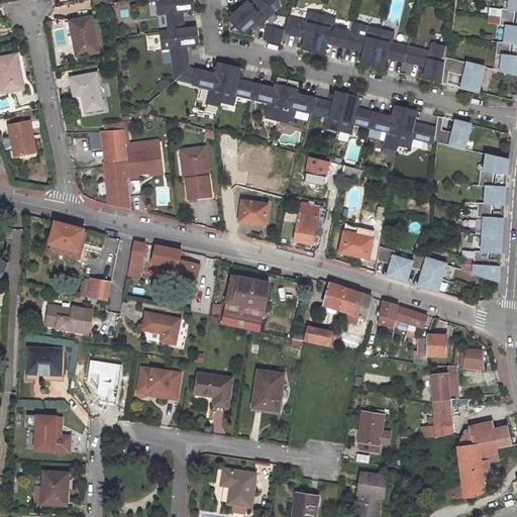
[(106,0),(91,0),(93,7),(101,5),(102,11),(108,10),(106,0)]
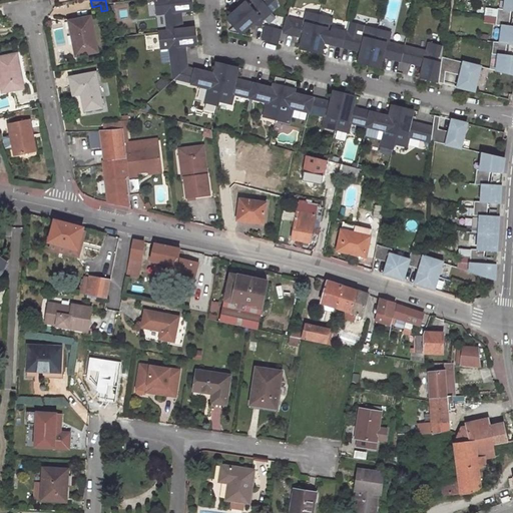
[(154,0),(156,14),(165,13),(167,31),(182,29),(180,15),(178,16),(178,12),(180,12),(192,10),(190,0),(154,0)]
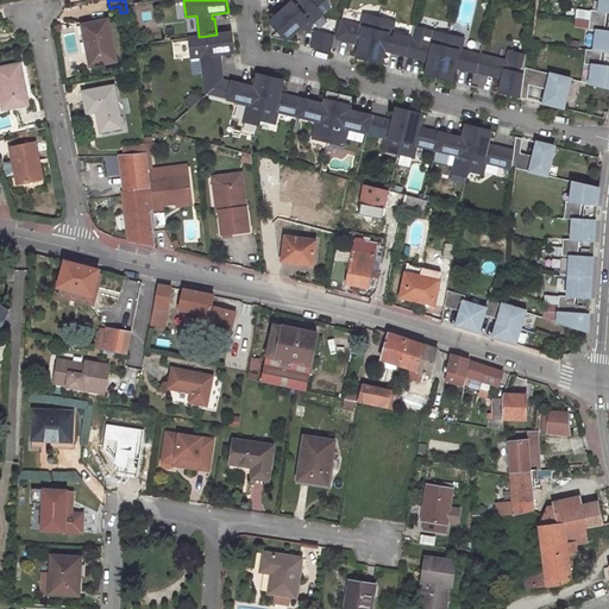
[(270,24),(271,37),(312,1),(309,0),(282,0),(283,10),(269,23),(270,24)]
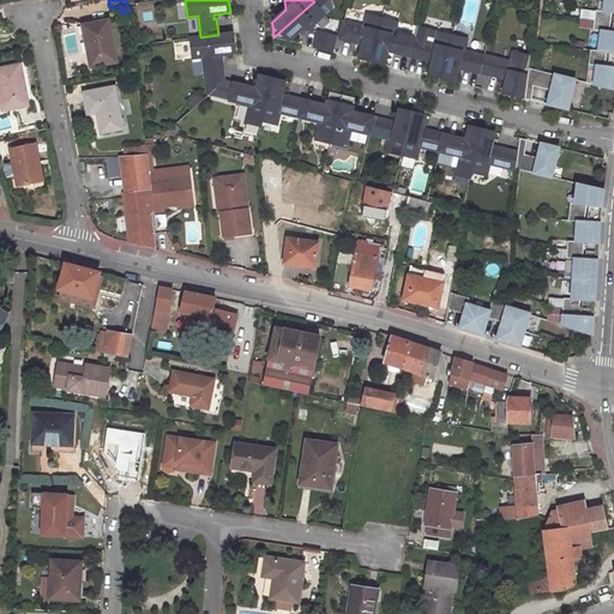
[(596,66),(594,85),(613,89),(613,66),(605,66),(607,52),(613,53),(613,31),(609,31),(612,13),(613,12),(613,0),(605,0),(603,12),(595,11),(593,30),(601,31),(599,52),(590,50),(589,65),(596,66)]
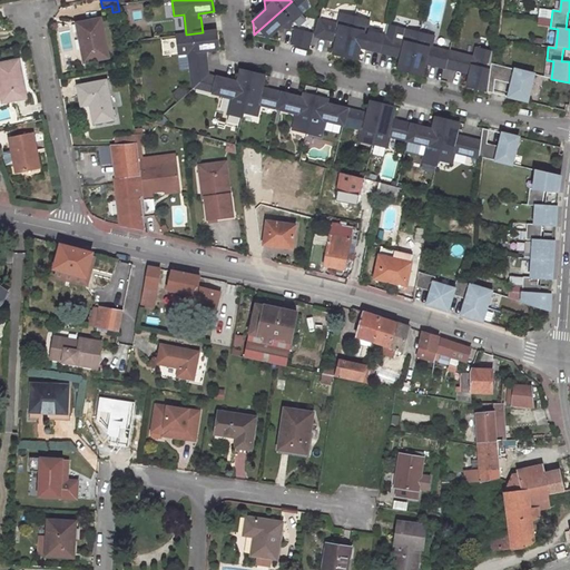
[(292,1),(254,35),(265,38),(266,37),(267,38),(281,27),(290,29),(291,22),(302,13),(292,1)]
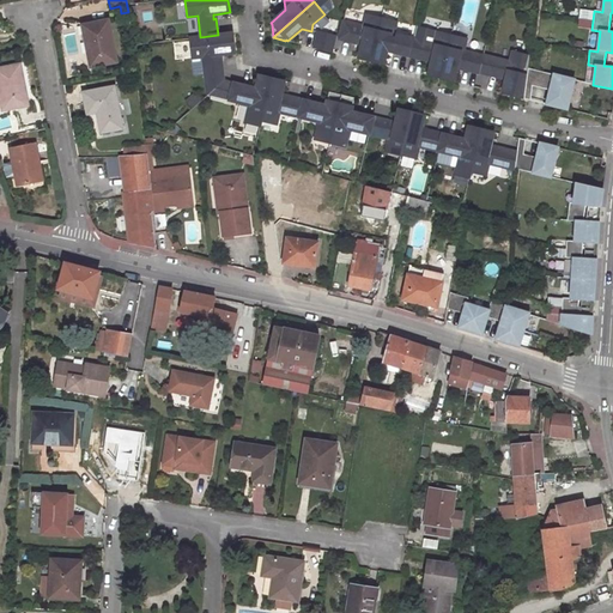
[(362,44),(358,59),(371,61),(381,18),(366,14),(364,26),(344,22),(339,38),(362,44)]
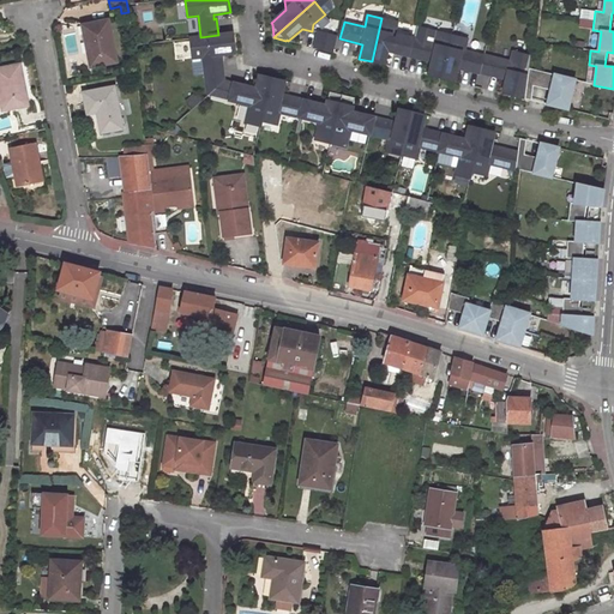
[(381,18),(372,61),(384,65),(387,50),(410,56),(414,38),(393,34),(397,22),(381,18)]
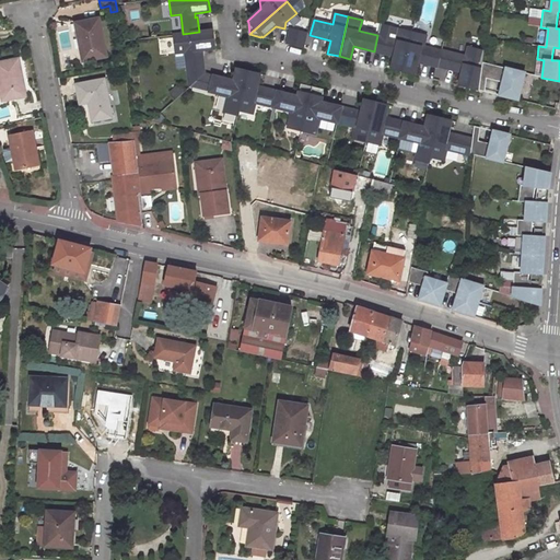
[(104,58),(97,21),(74,25),(81,62),(104,58)]
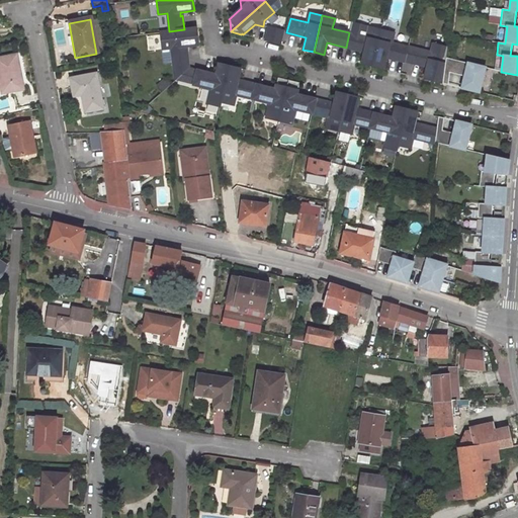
[(364,52),(361,64),(372,66),(381,29),(368,26),(366,36),(349,32),(346,48),(364,52)]
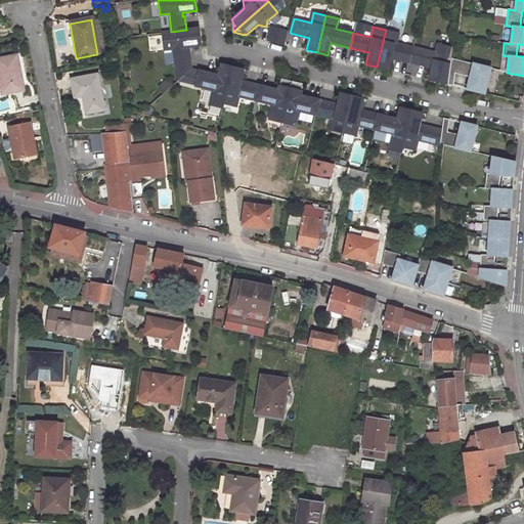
[(272,28),(268,41),(282,44),(286,31),(272,28)]
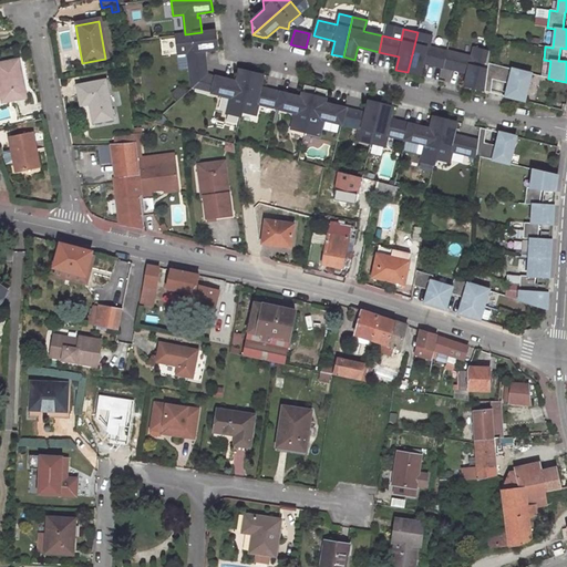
[(185,34),(175,35),(177,53),(187,52),(189,78),(198,76),(206,75),(204,57),(202,57),(202,51),(204,51),(217,49),(215,31),(202,32),(185,34)]
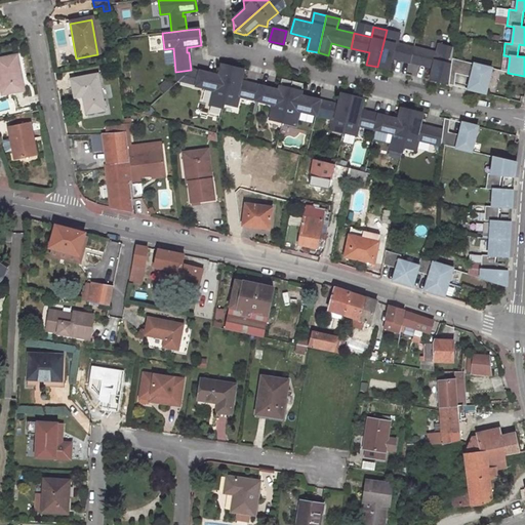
[(387,30),(377,67),(388,70),(391,57),(410,63),(410,62),(413,48),(397,44),(399,33),(387,30)]
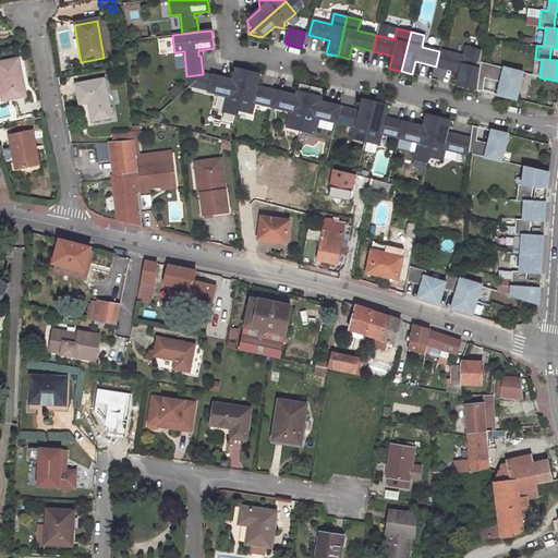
[(439,51),(436,65),(455,71),(456,68),(461,70),(457,85),(476,89),(478,76),(481,62),(482,50),(466,47),(464,57),(440,50),(439,51)]
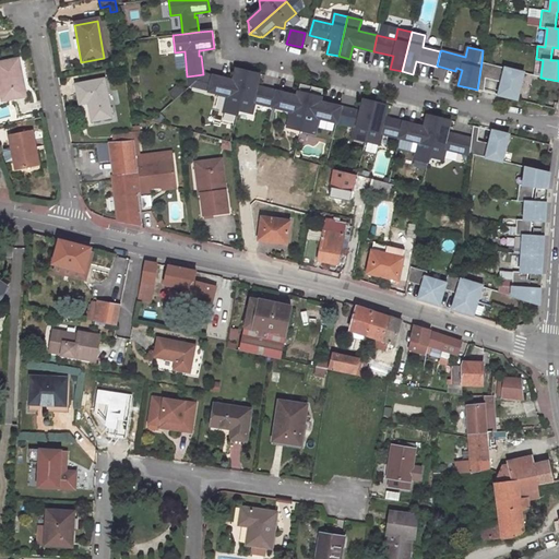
[(24,98),(16,61),(0,63),(0,95),(1,102),(24,98)]
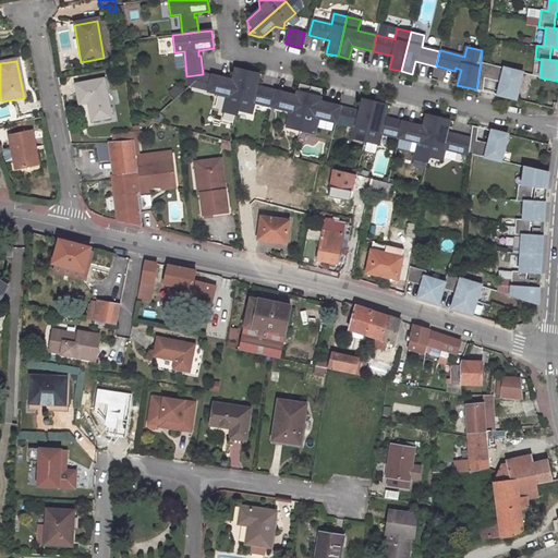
[(517,99),(523,72),(481,62),(478,76),(485,79),(495,81),(500,82),(497,95),(517,99)]
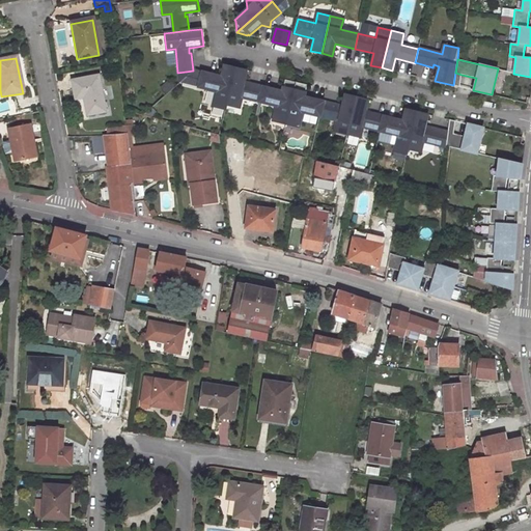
[(216,90),(213,106),(225,109),(226,105),(235,67),(224,64),(222,77),(202,72),(202,73),(200,80),(198,86),(216,90)]
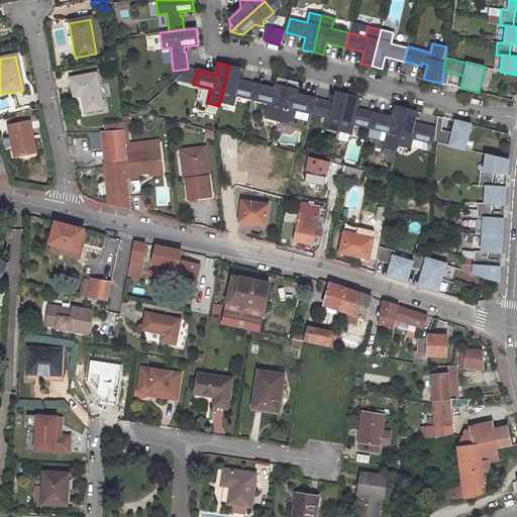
[(229,66),(220,102),(233,105),(235,95),(252,99),(255,85),(237,80),(239,68),(229,66)]
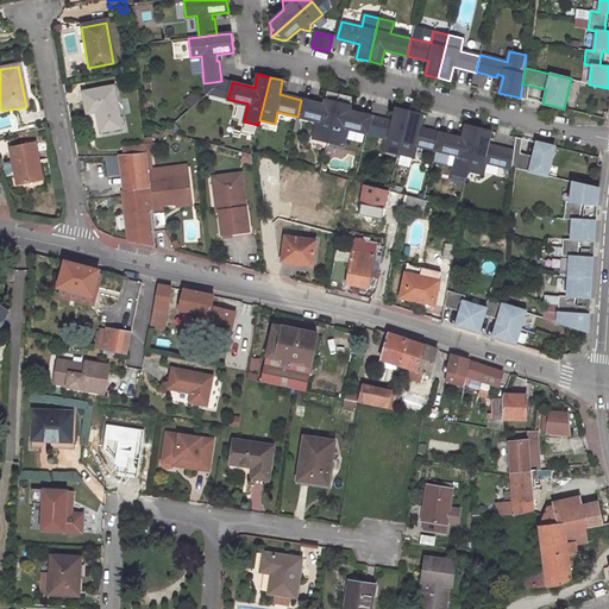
[(213,82),(214,88),(230,92),(232,83),(221,81),(213,82)]
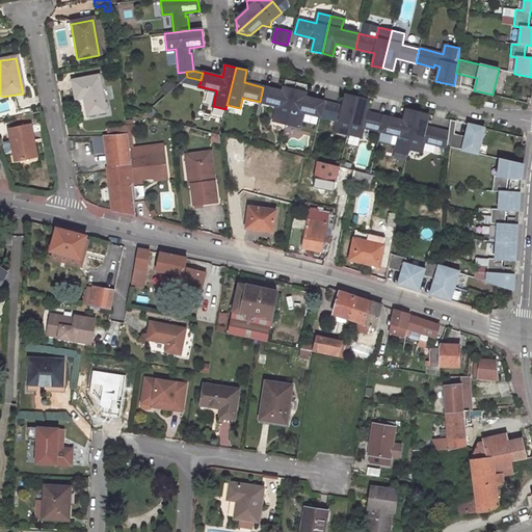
[(186,72),(178,73),(180,83),(187,77),(186,72)]
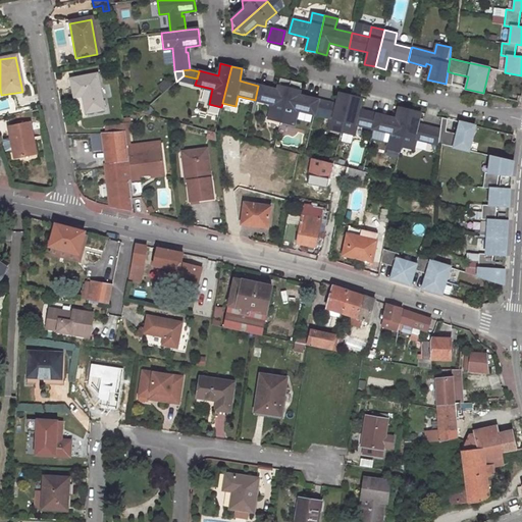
[(103,111),(96,75),(70,81),(74,99),(82,97),(86,114),(103,111)]
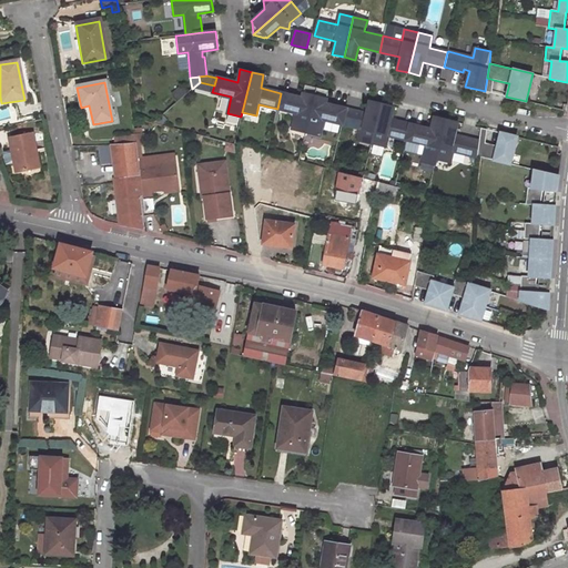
[(302,98),(281,93),(277,109),(296,113),(292,129),(305,132),(316,88),(305,85),(302,98)]
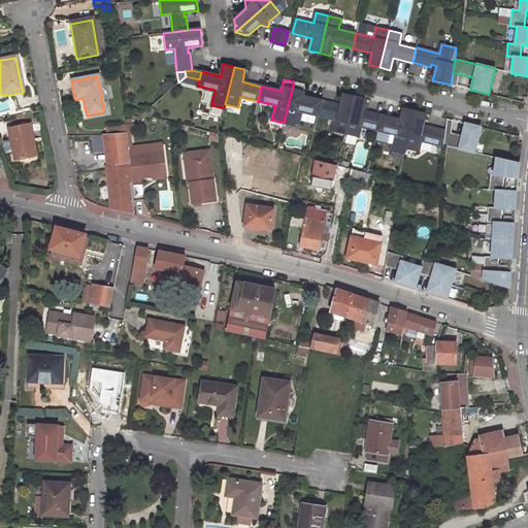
[(304,85),(294,81),(284,123),(297,127),(300,111),(318,116),(321,101),(302,96),(304,85)]
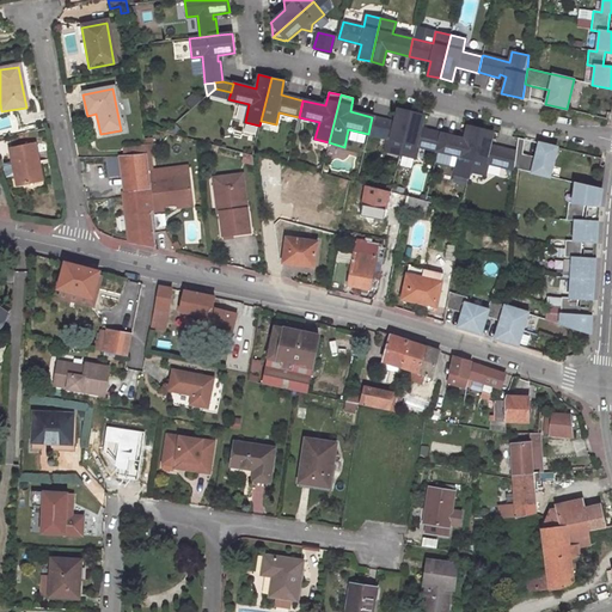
[(242,122),(245,108),(238,105),(236,121),(242,122)]
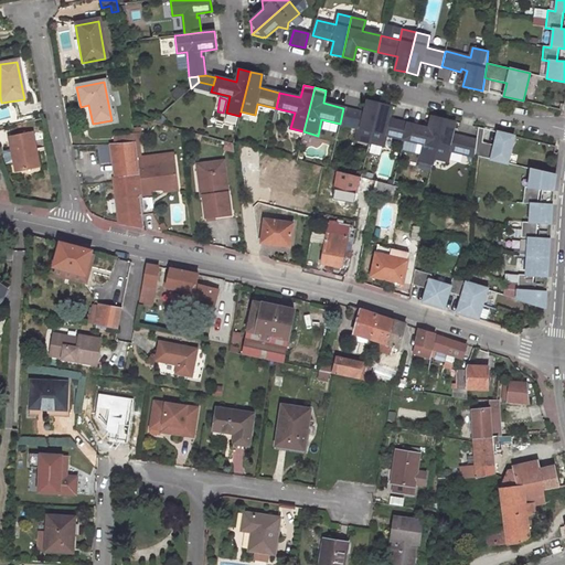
[(364,113),(343,108),(340,124),(359,128),(355,139),(370,142),(379,103),(368,100),(364,113)]
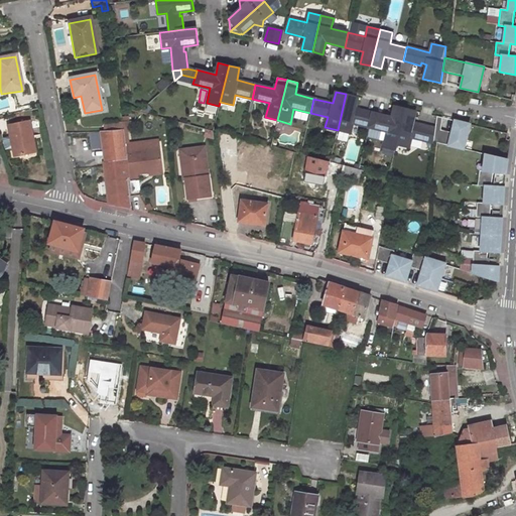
[(346,94),(338,130),(350,133),(353,123),(369,127),(373,113),(354,108),(357,97),(346,94)]
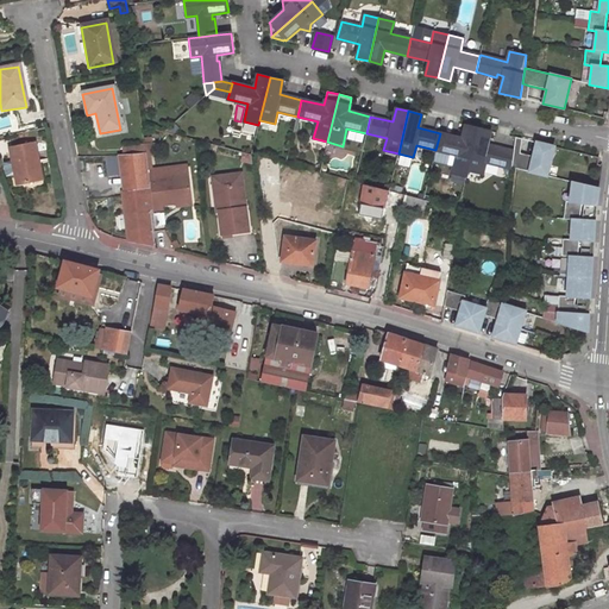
[(462,139),(440,133),(435,150),(456,155),(451,173),(466,176),(468,171),(478,127),(465,125),(462,139)]
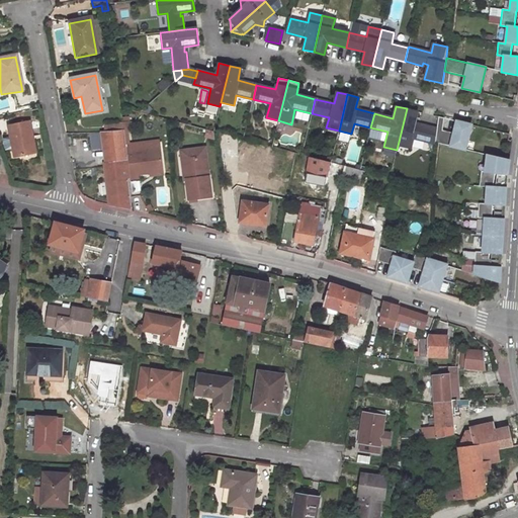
[(417,111),(407,108),(398,146),(410,149),(413,138),(435,144),(435,143),(437,128),(414,123),(417,111)]
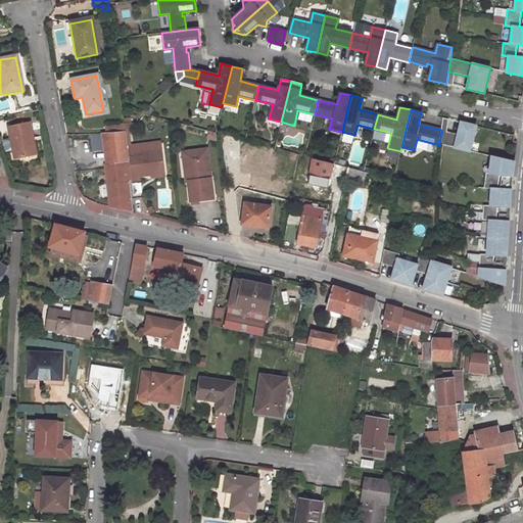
[(441,130),(439,144),(469,151),(475,126),(461,122),(458,134),(446,132),(446,130),(441,130)]
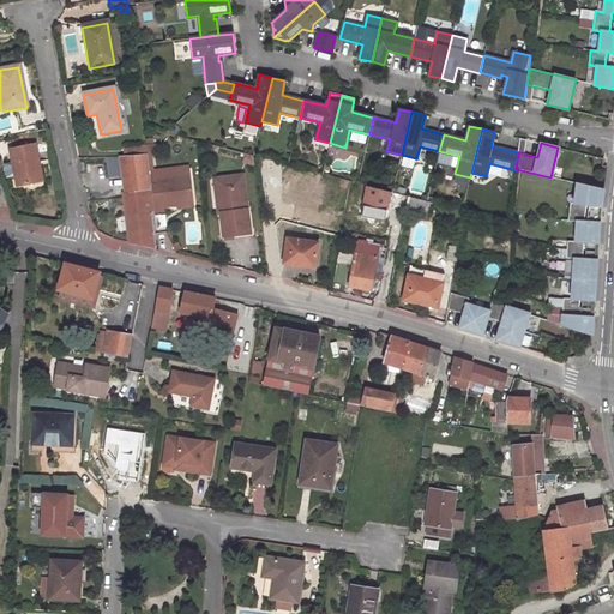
[(40,163),(35,144),(11,149),(18,191),(40,186),(35,164),(40,163)]
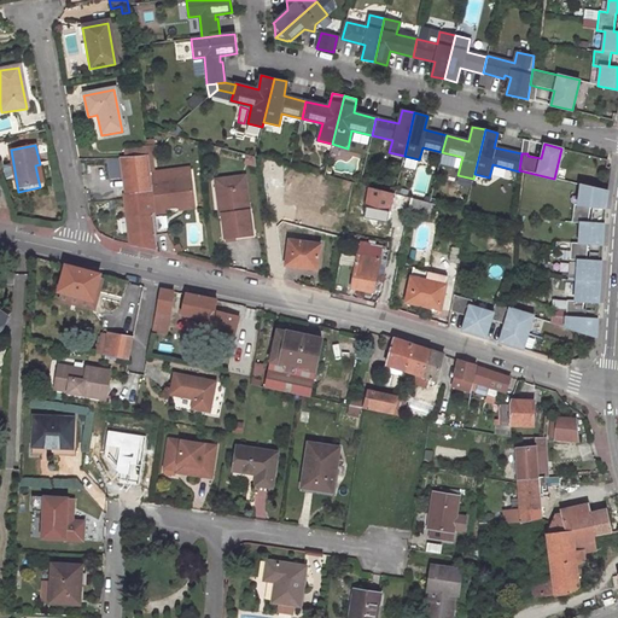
[(145,149),(118,149),(121,158),(146,157),(145,149)]
